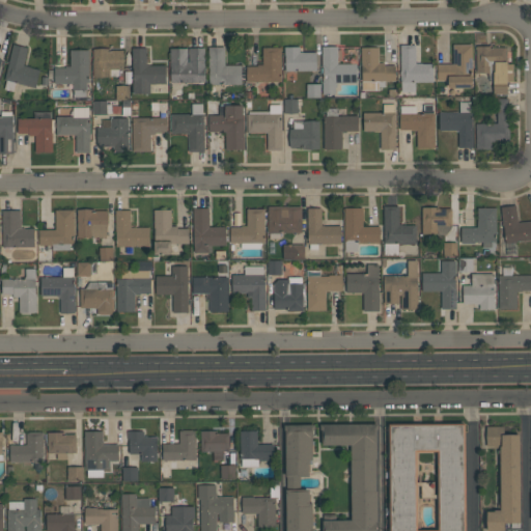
[(35,87),(15,82),(12,91),(4,89),(6,81),(3,80),(12,44),(28,48),(23,65),(39,70),(35,87)]
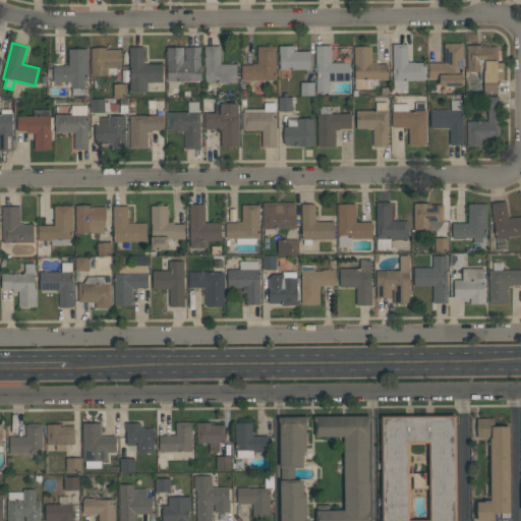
[(394,90),(394,80),(393,80),(392,44),(408,43),(408,61),(414,61),(414,62),(425,62),(425,80),(407,80),(407,90),(394,90)]
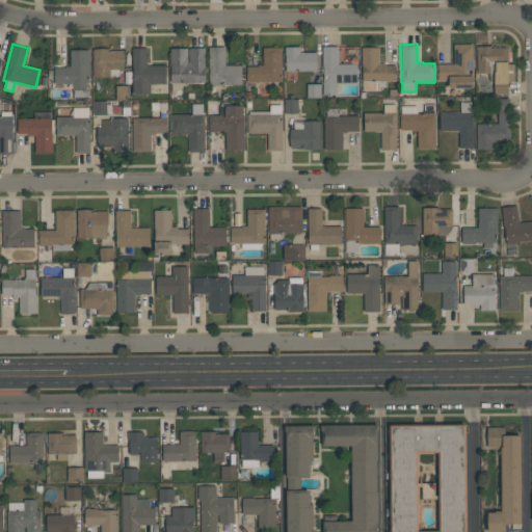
[(473,87),(449,87),(449,80),(437,80),(437,64),(454,64),(453,44),(473,44),(473,77),(473,87)]
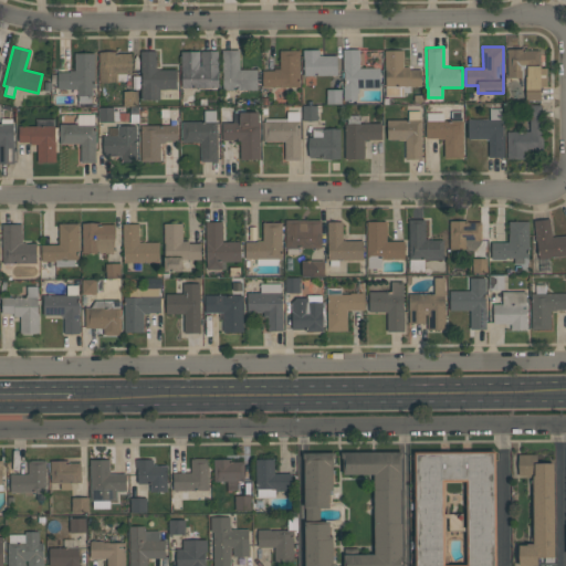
[(380,67),(380,88),(359,90),(359,93),(357,93),(357,101),(344,101),(343,86),(344,86),(344,72),(343,72),(343,49),(359,49),(359,67),(380,67)]
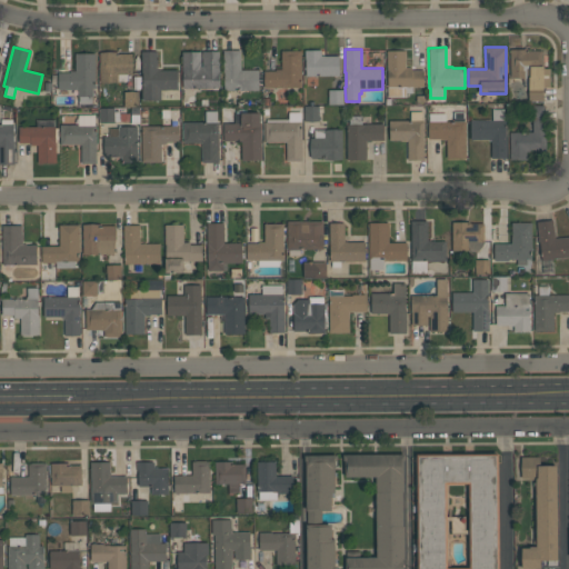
[(542,49),(542,66),(543,66),(543,68),(550,68),(550,87),(543,87),(543,89),(542,89),(543,101),(528,101),(528,88),(529,88),(529,78),(510,78),(510,49),(528,49),(528,50),(540,50),(540,49),(542,49)]
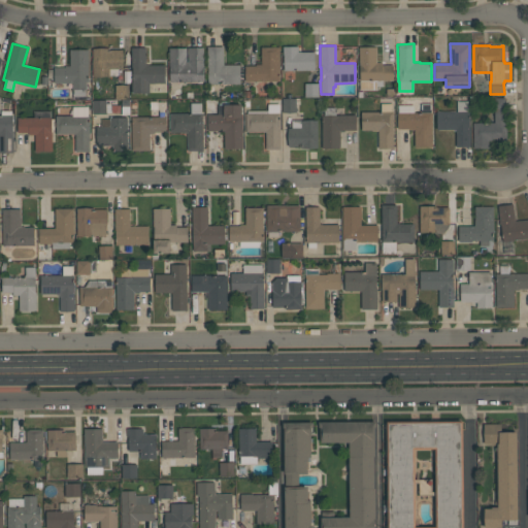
[(239,84),(208,84),(207,62),(207,46),(223,46),(223,65),(239,65),(239,84)]
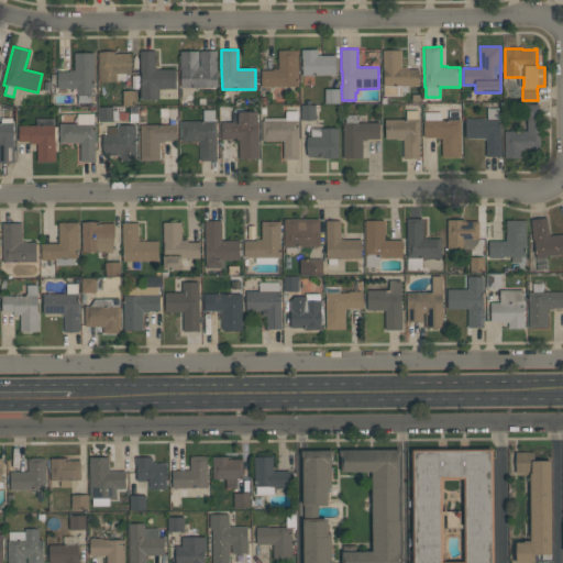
[(298,86),(262,86),(261,70),(272,69),(272,68),(278,68),(278,51),(297,50),(298,86)]
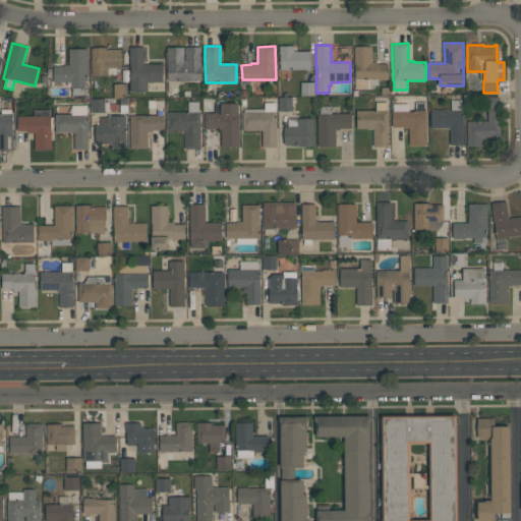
[(310,69),(295,69),(280,69),(280,53),(279,53),(279,46),(294,46),(294,51),(297,51),(310,51),(310,69)]
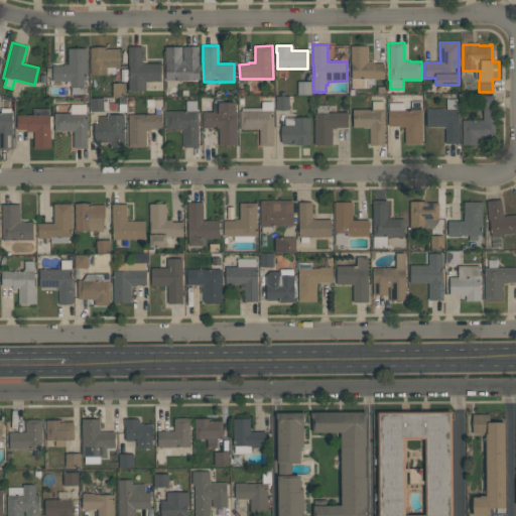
[(384,63),(384,79),(374,79),(374,84),(368,84),(368,88),(352,88),(352,62),(350,62),(350,45),(368,45),(368,60),(374,60),(374,63),(384,63)]
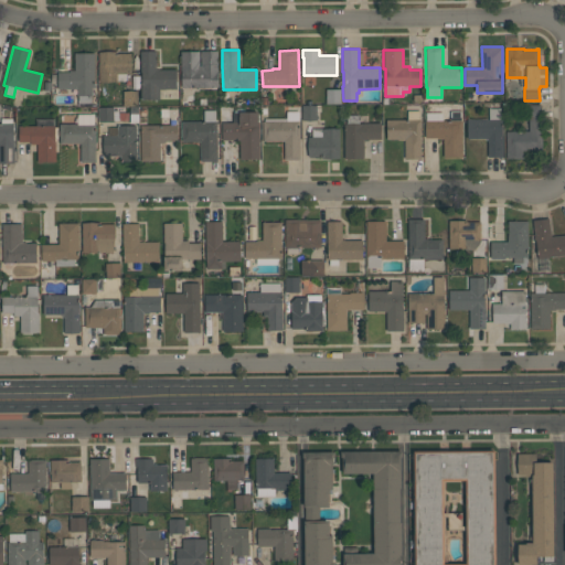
[(159,98),(141,98),(141,71),(140,71),(140,51),(156,51),(156,70),(176,70),(176,88),(159,88),(159,98)]
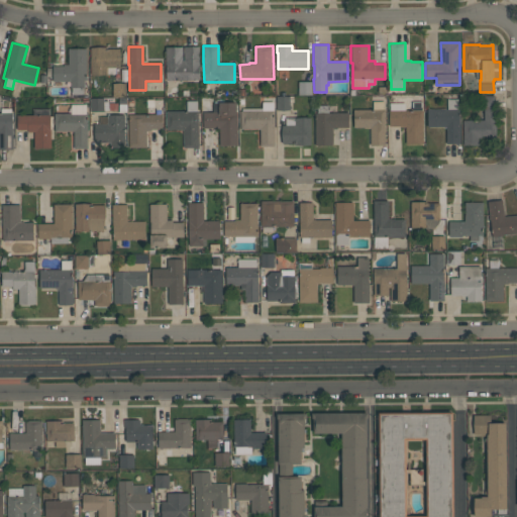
[(165,46),(182,46),(183,60),(184,60),(184,46),(199,46),(199,80),(166,80),(166,64),(165,64),(165,46)]
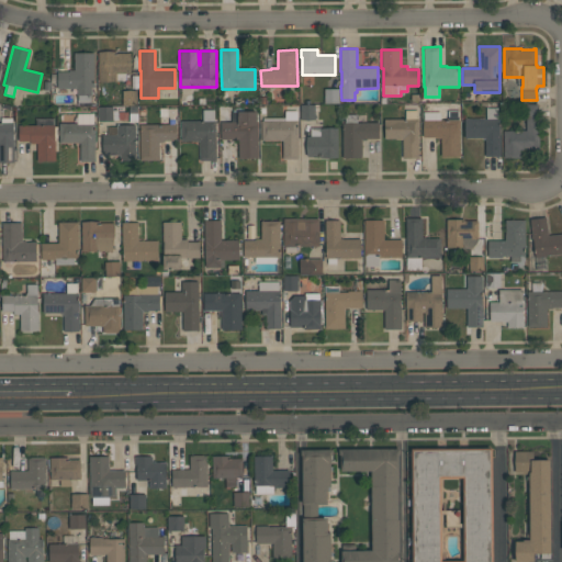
[(93,52),(94,88),(92,88),(92,96),(90,96),(90,102),(78,102),(78,94),(77,94),(77,88),(57,88),(57,71),(69,71),(69,70),(74,70),(74,52),(93,52)]
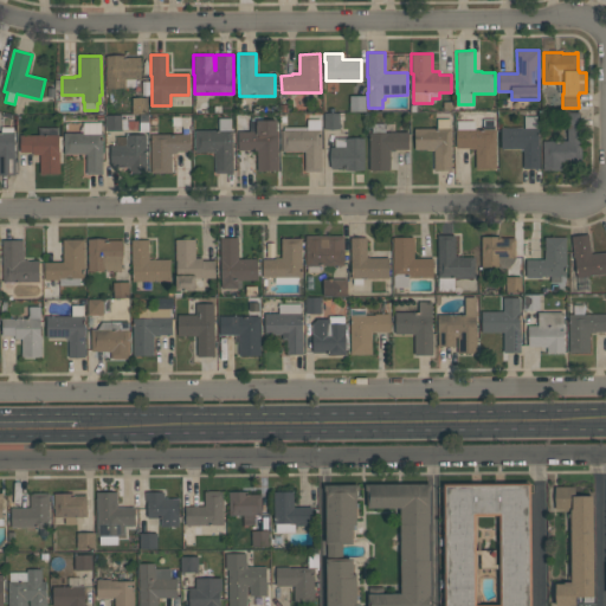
[(140,57),(141,78),(135,78),(135,86),(126,86),(126,88),(107,88),(107,56),(124,56),(124,57),(140,57)]
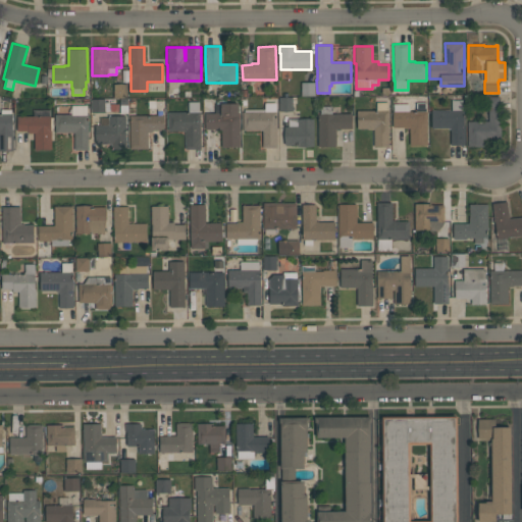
[(315,96),(301,96),(301,83),(315,83),(315,96)]
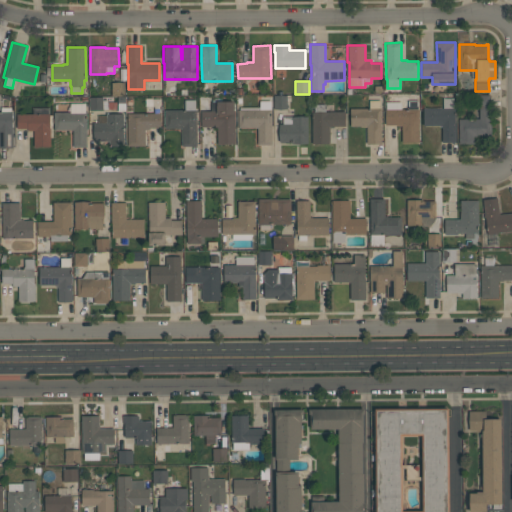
[(125,95),(112,95),(112,82),(125,82),(125,95)]
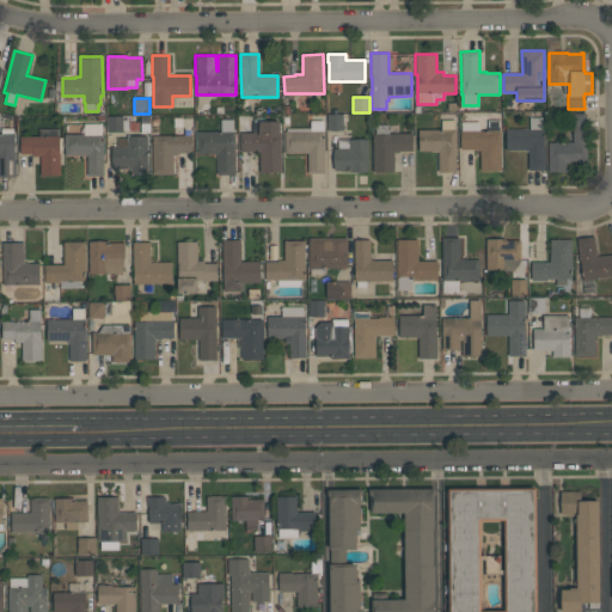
[(343,129),(328,129),(328,114),(342,114),(343,129)]
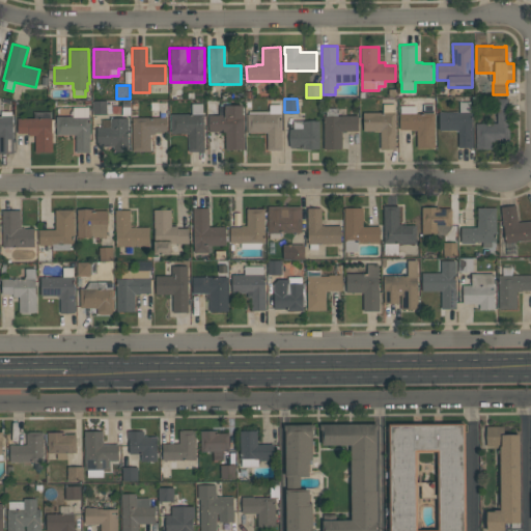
[(507,99),(508,112),(509,112),(509,142),(493,143),(493,149),(476,149),(475,123),(497,122),(497,112),(493,112),(493,99),(507,99)]
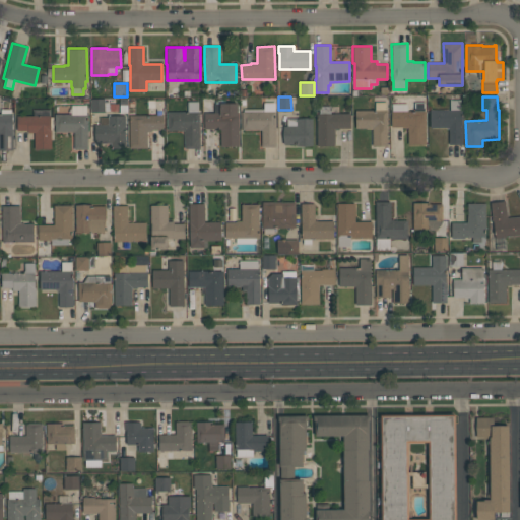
[(104,99),(104,112),(91,112),(90,99),(104,99)]
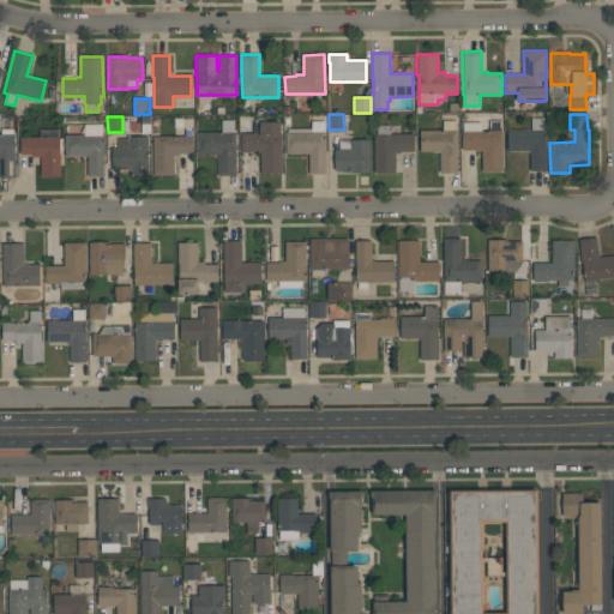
[(531,130),(531,118),(543,118),(545,130),(546,130),(546,148),(547,170),(530,170),(530,151),(527,151),(527,150),(507,150),(507,130),(531,130)]
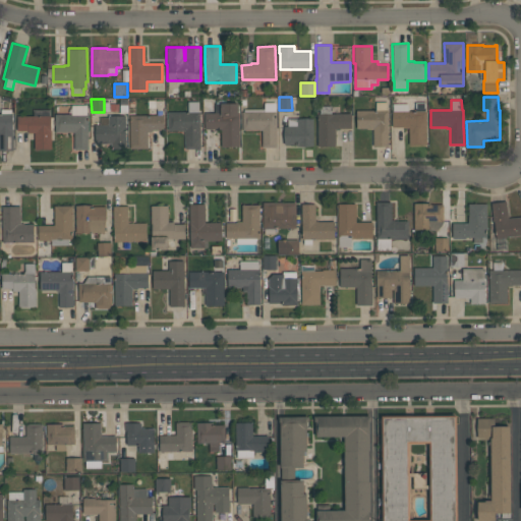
[(199,149),(185,149),(185,130),(167,130),(167,112),(188,112),(188,102),(198,102),(198,112),(199,112),(199,149)]
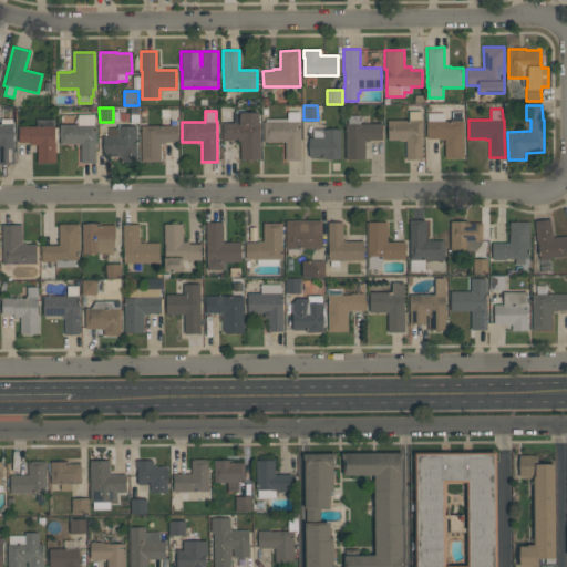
[(422,160),(405,160),(405,141),(399,141),(399,140),(388,140),(388,120),(409,120),(409,111),(421,111),(421,120),(422,120),(422,160)]
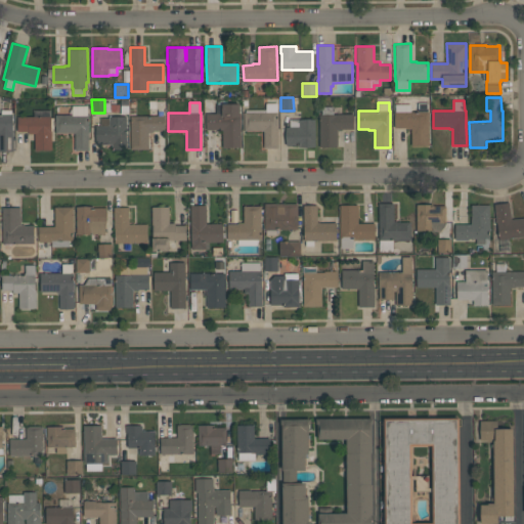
[(428,102),(428,112),(429,112),(429,145),(411,145),(411,128),(405,128),(394,128),(394,112),(395,112),(394,104),(410,103),(410,112),(417,112),(417,102),(428,102)]
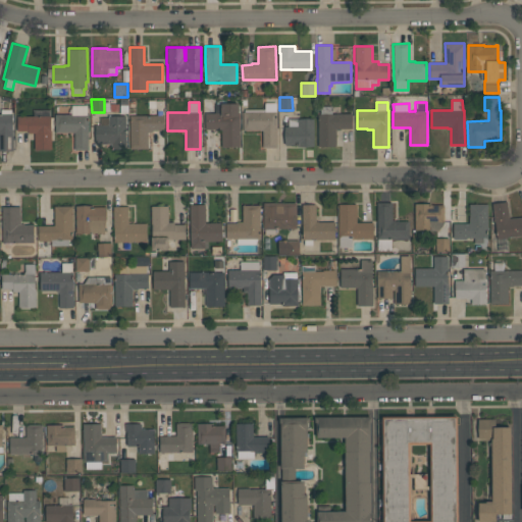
[(239,103),(239,113),(240,113),(240,147),(221,147),(221,128),(205,128),(205,113),(215,113),(215,104),(221,104),(221,103),(239,103)]
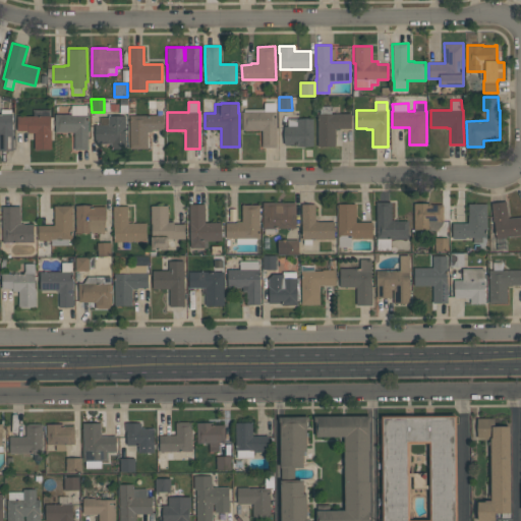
[(277,148),(262,148),(262,130),(242,130),(242,111),(243,111),(243,109),(264,109),(264,103),(275,103),(275,111),(277,111),(277,148)]
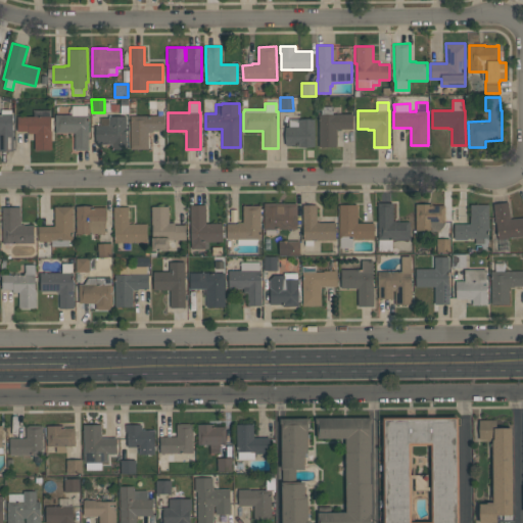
[(87,105),(87,114),(88,114),(89,150),(75,150),(75,133),(54,133),(54,114),(72,114),(72,105),(87,105)]
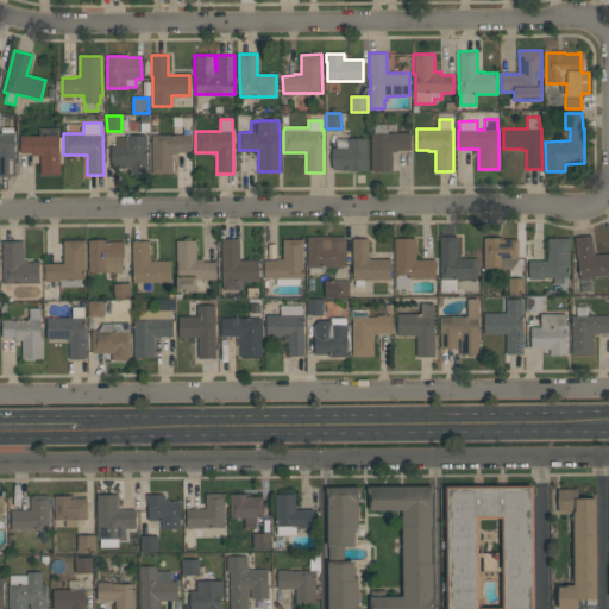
[(16,175),(0,175),(0,132),(1,132),(1,127),(13,127),(13,132),(14,132),(14,152),(16,152),(16,175)]
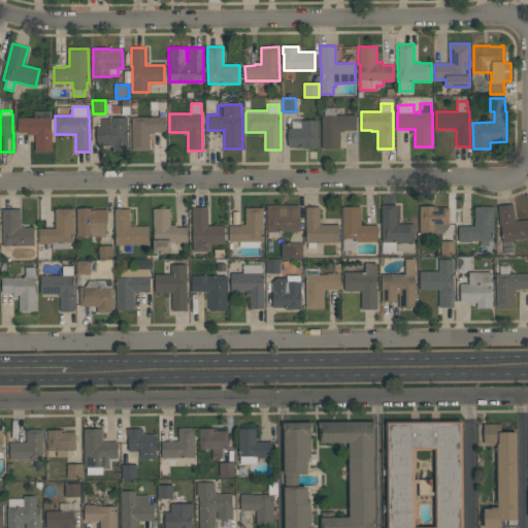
[(339,114),(356,114),(356,130),(343,130),(343,131),(339,131),(339,147),(322,147),(322,116),(339,116),(339,114)]
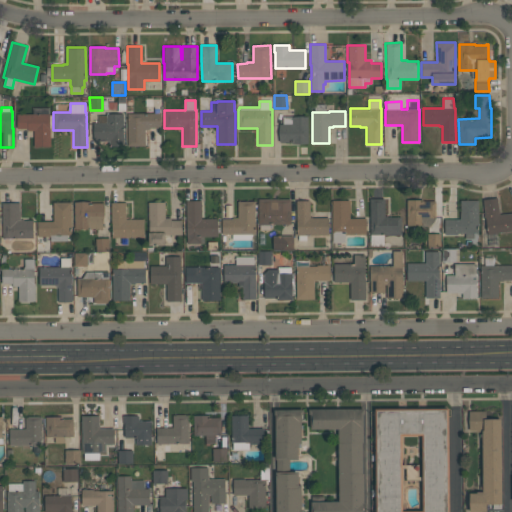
[(34,146),(34,130),(28,130),(28,128),(17,128),(17,114),(49,113),(49,128),(50,128),(50,146),(34,146)]
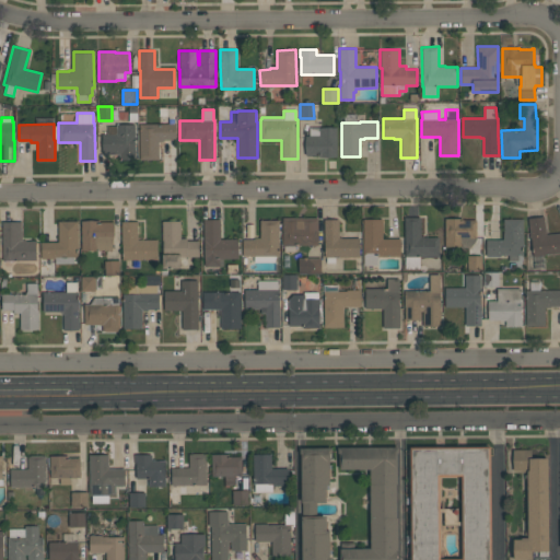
[(102,135),(116,133),(116,124),(135,124),(135,151),(136,151),(136,160),(120,160),(119,153),(102,154),(102,135)]
